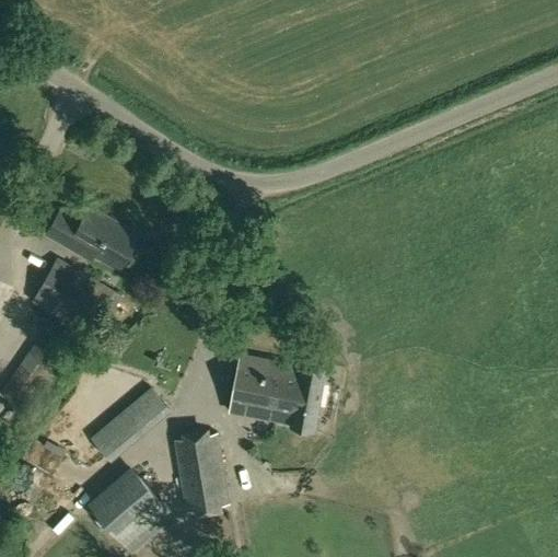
[(117,270),(136,236),(88,209),(79,223),(72,220),(69,225),(55,218),(45,235),(91,260),(93,257),(117,270)]
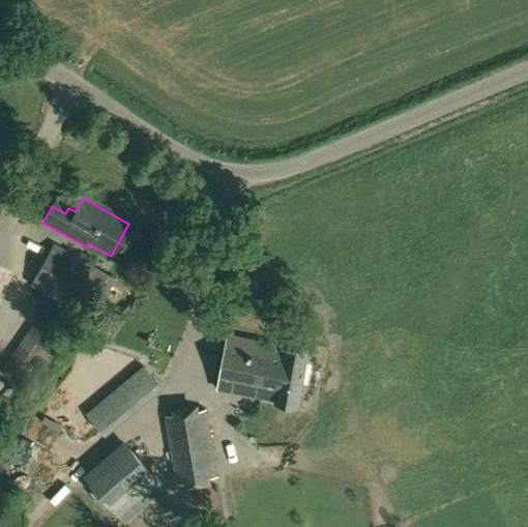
[(89,321),(114,281),(52,245),(28,287),(89,321)]
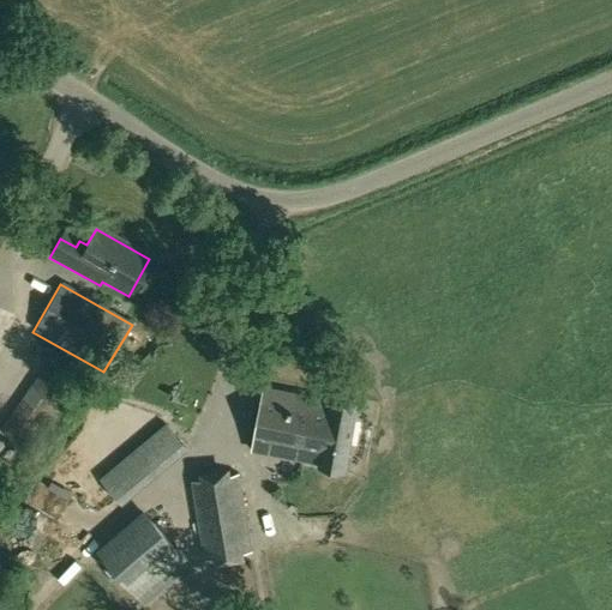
[(342,472),(355,406),(329,402),(329,403),(262,390),(250,452),(317,465),(317,467),(342,472)]
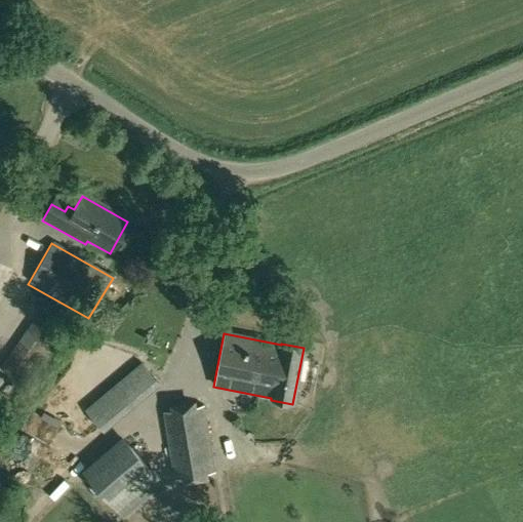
[(104,433),(158,388),(142,369),(87,413),(104,433)]
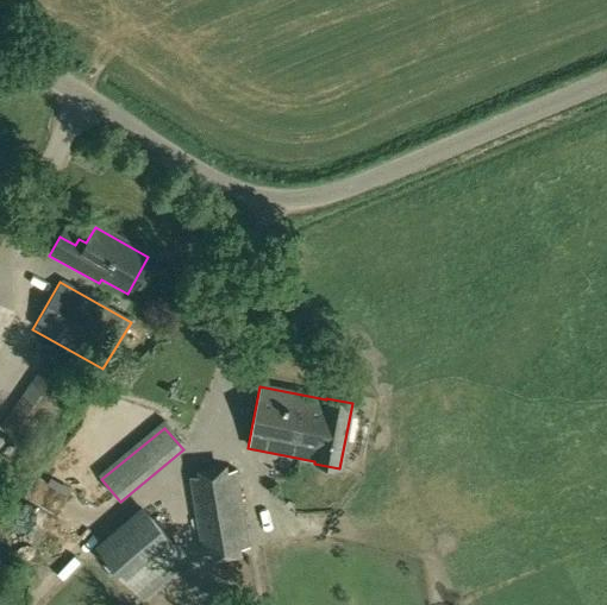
[(200,559),(249,550),(236,473),(187,480),(200,559)]
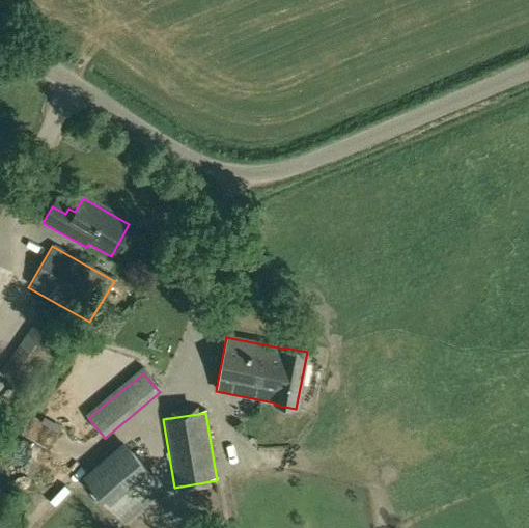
[(165,491),(150,473),(122,441),(85,476),(112,513),(121,527),(136,515),(165,491)]
